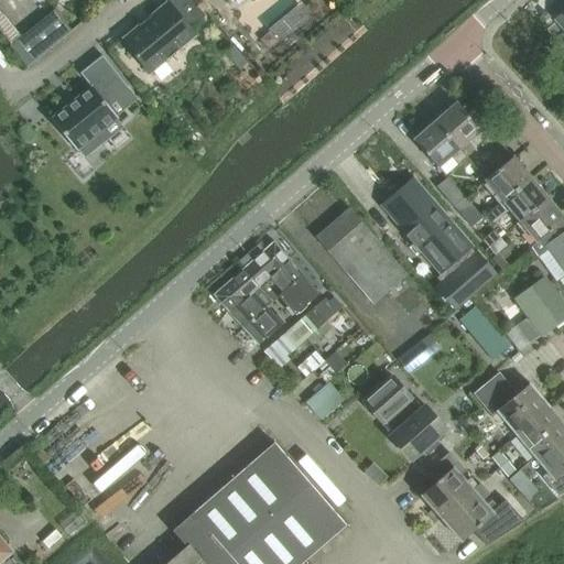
[(122,41),(150,75),(196,36),(191,30),(206,17),(192,0),(164,0),(167,3),(122,41)]
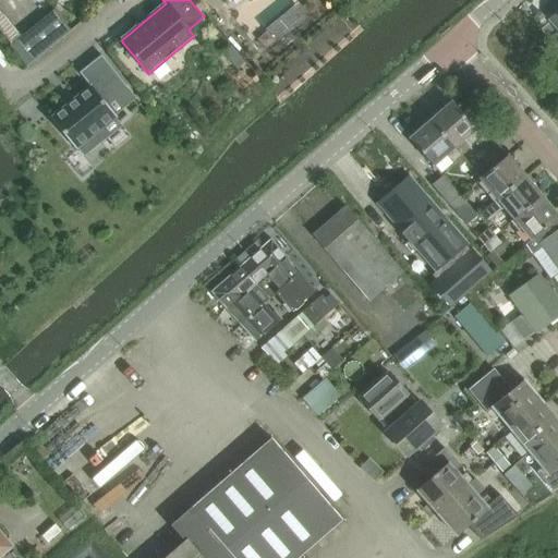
[(55,11),(46,17),(10,46),(27,68),(71,32),(55,11)]
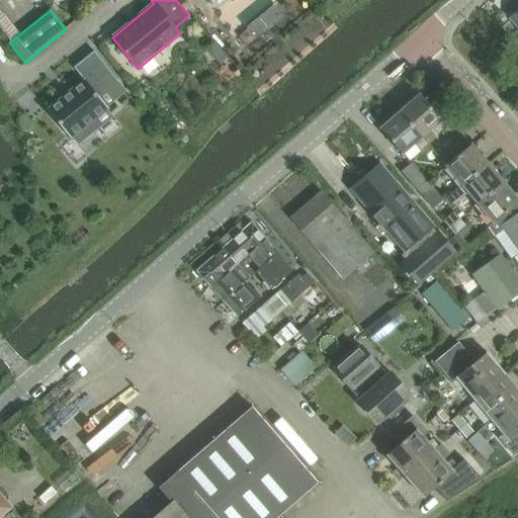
[(234,31),(223,38),(242,68),(253,60),(234,31)]
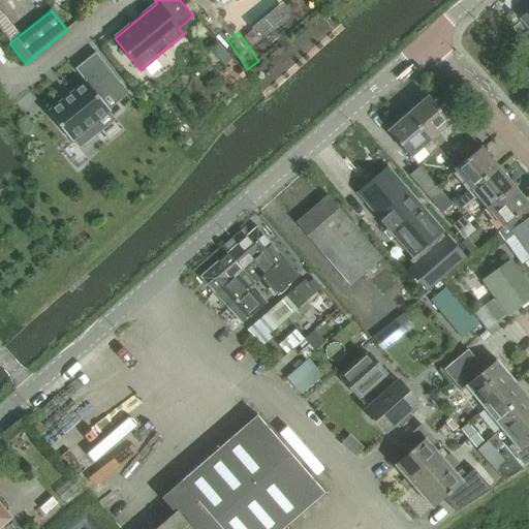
[(73,141),(81,148),(96,135),(90,128),(111,111),(101,99),(121,84),(96,54),(75,69),(86,83),(49,113),(72,142),(73,141)]
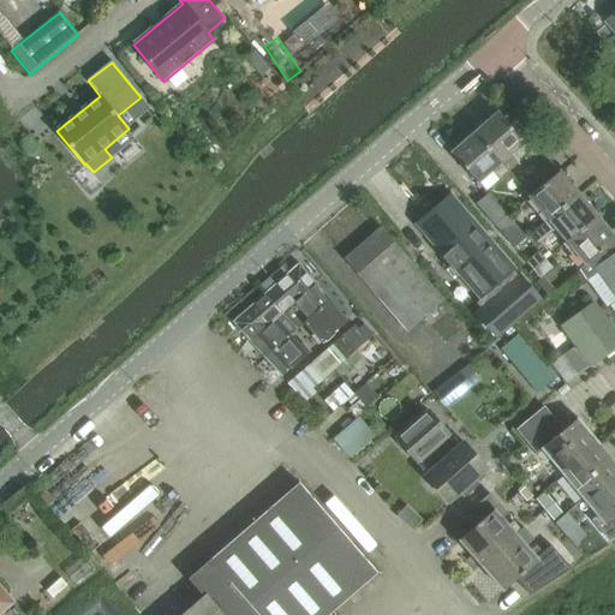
[(508,171),(517,163),(532,150),(497,113),(475,132),(508,171)]
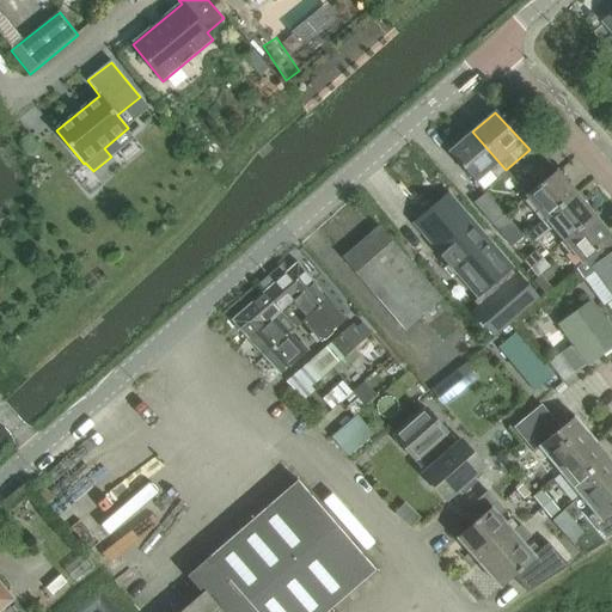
[(506,171),(472,132),(448,152),(477,184),(490,172),(496,178),(506,171)]
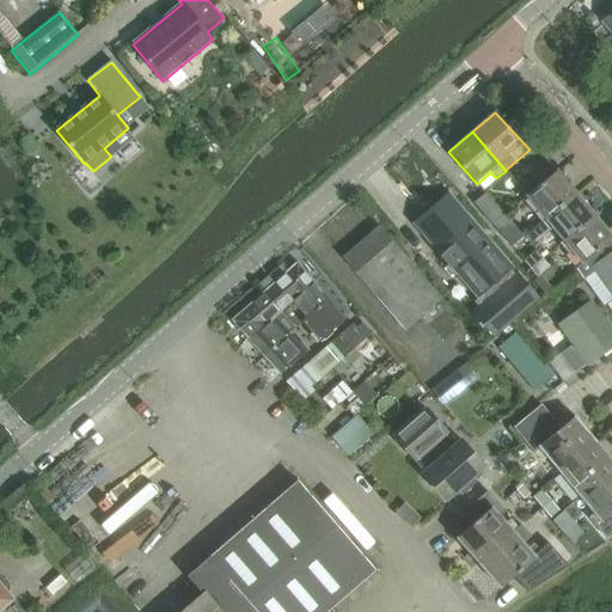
[(537,212),(544,221),(576,195),(557,171),(554,175),(544,163),(519,183),(528,195),(527,196),(538,210),(537,212)]
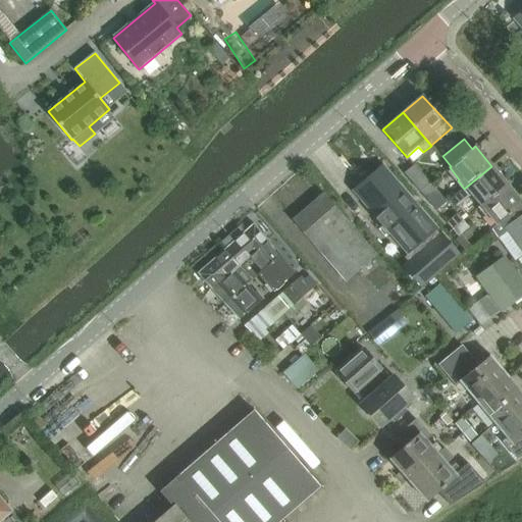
[(404,173),(421,192),(429,185),(413,165),(404,173)]
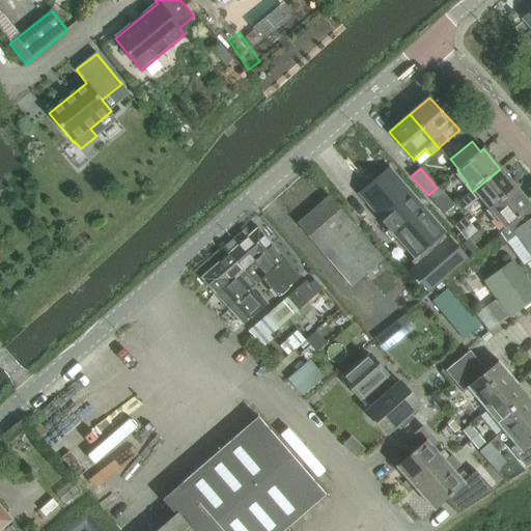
[(515,187),(500,169),(472,192),(458,203),(465,211),(478,200),(480,198),(487,208),(515,187)]
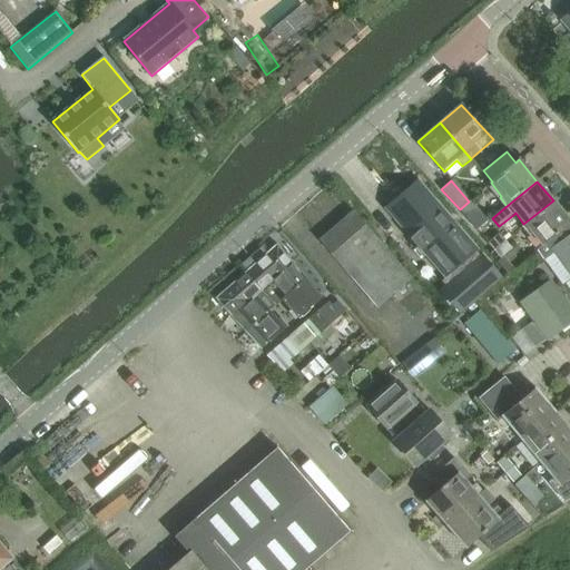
[(420,183),(395,203),(386,210),(445,278),(441,282),(446,287),(441,292),(459,314),(501,279),(483,257),(482,258),(478,253),(480,251),(420,183)]
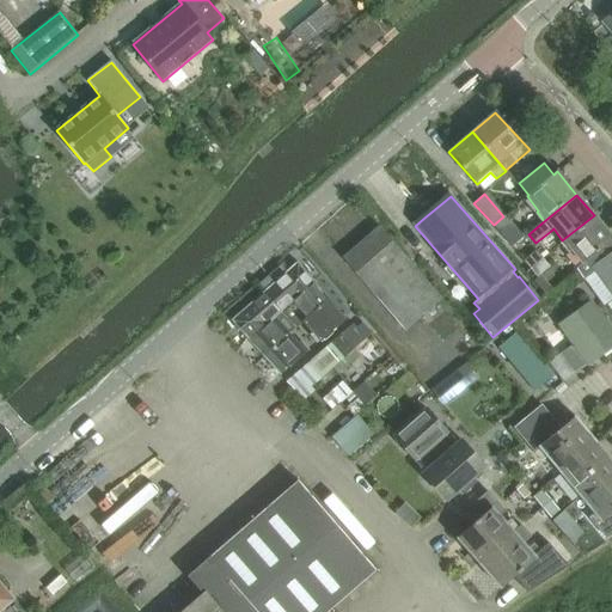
[(611,237),(594,215),(562,240),(562,242),(569,251),(571,250),(581,264),(611,237)]
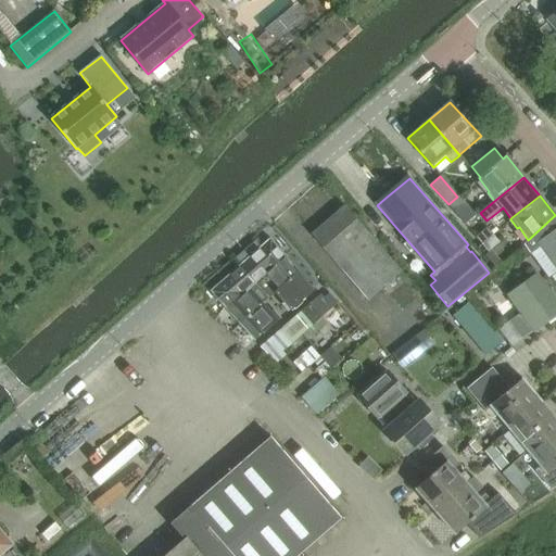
[(344,206),(313,234),(312,235),(368,299),(401,272),(344,206)]
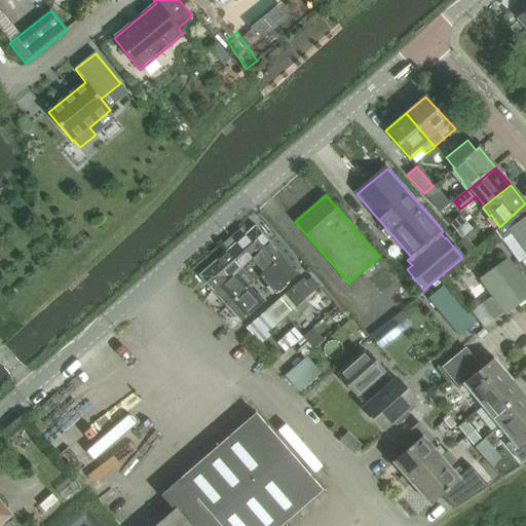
[(525,203),(499,227),(494,231),(518,263),(525,257),(525,203)]
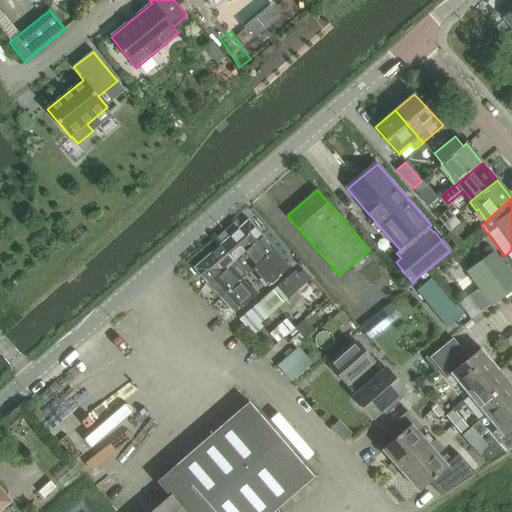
[(443,224),(453,215),(448,210),(438,218),(439,219),(443,224)]
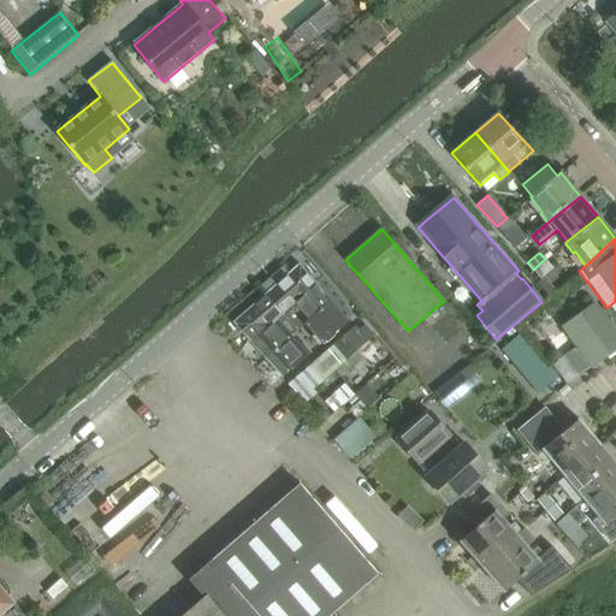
[(545,259),(533,270),(542,279),(554,270),(545,259)]
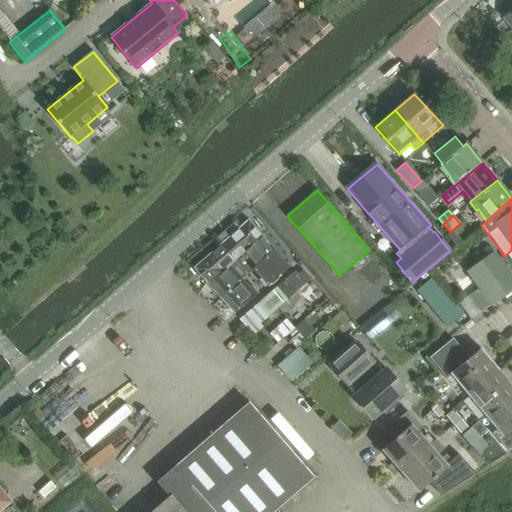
[(241,255),(262,236),(248,221),(240,228),(235,222),(216,238),(222,244),(221,245),(235,260),(241,254),(241,255)]
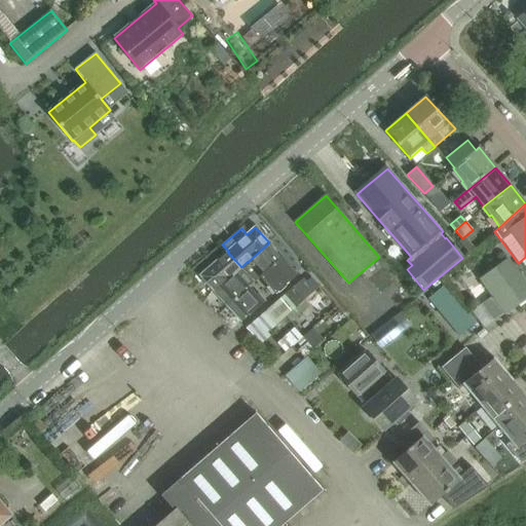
[(261,276),(283,258),(269,242),(248,262),(250,264),(245,269),(256,282),(261,276)]
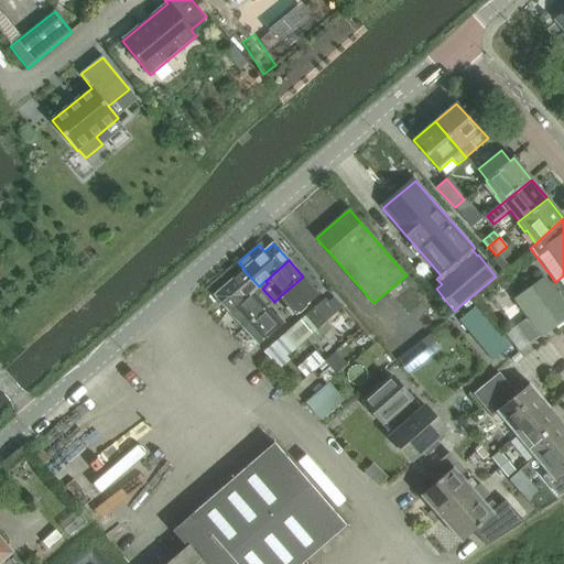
[(229,313),(252,292),(252,291),(259,286),(243,270),(214,295),(229,313)]
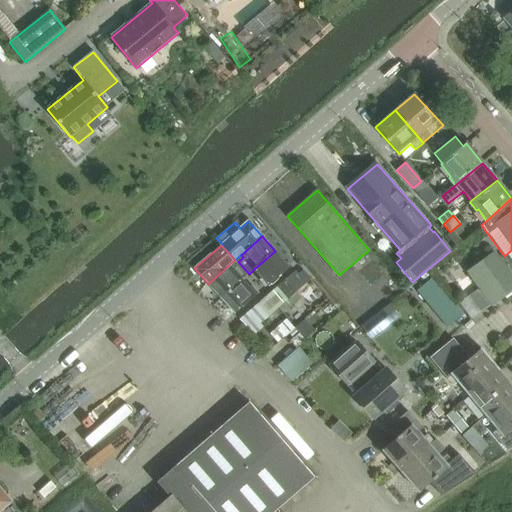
[(275,251),(254,269),(262,278),(259,281),(265,287),(268,285),(289,267),(275,251)]
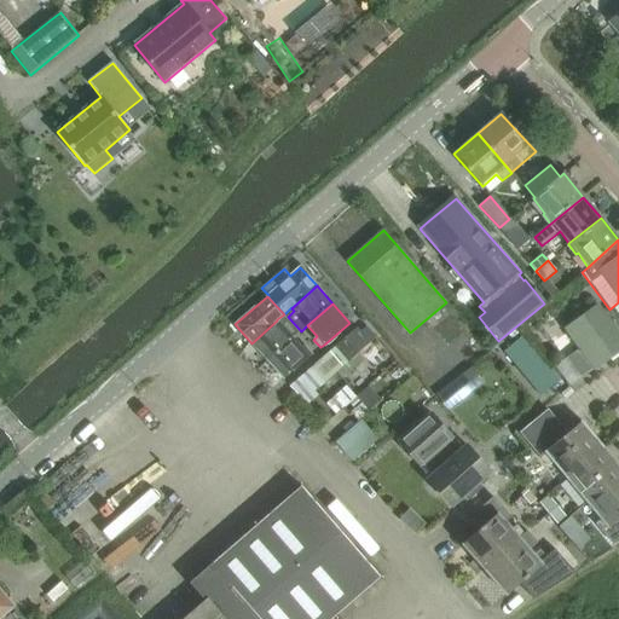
[(582,379),(606,362),(618,351),(618,336),(597,306),(567,328),(580,348),(567,358),(582,379)]
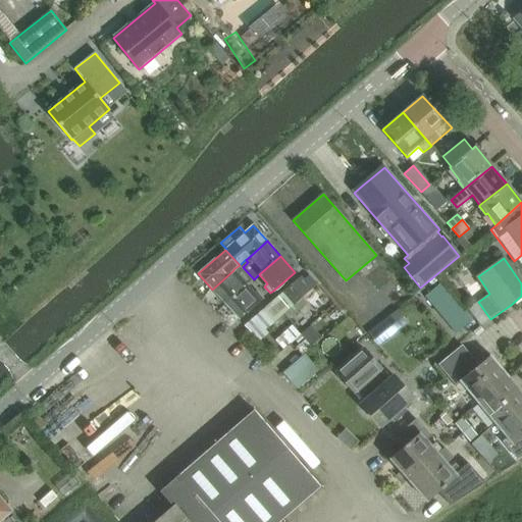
[(225,305),(248,284),(233,270),(212,290),(225,305)]
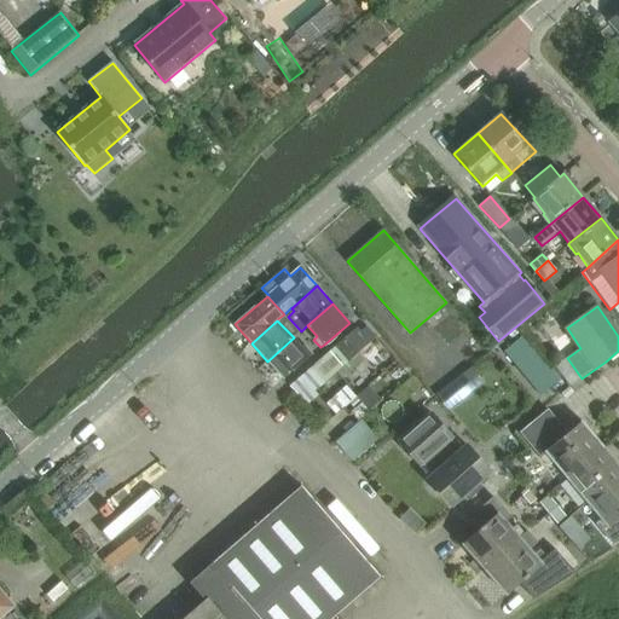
[(346,340),(358,353),(369,345),(357,330),(346,340)]
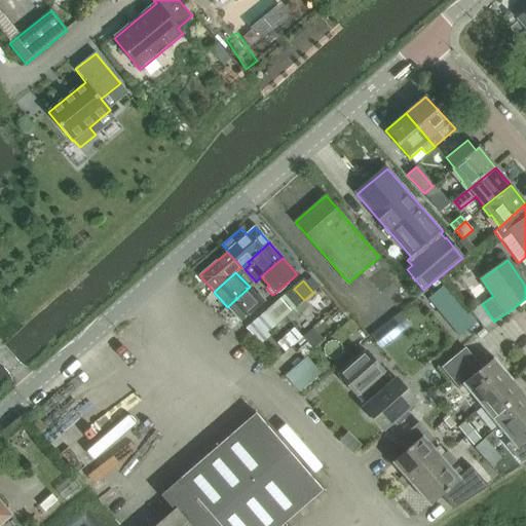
[(444,286),(427,299),(459,337),(476,324),(444,286)]
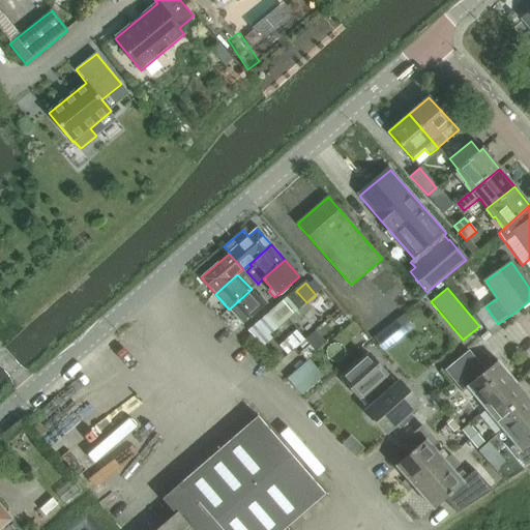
[(252,289),(229,310),(242,325),(267,303),(260,295),(258,297),(252,289)]
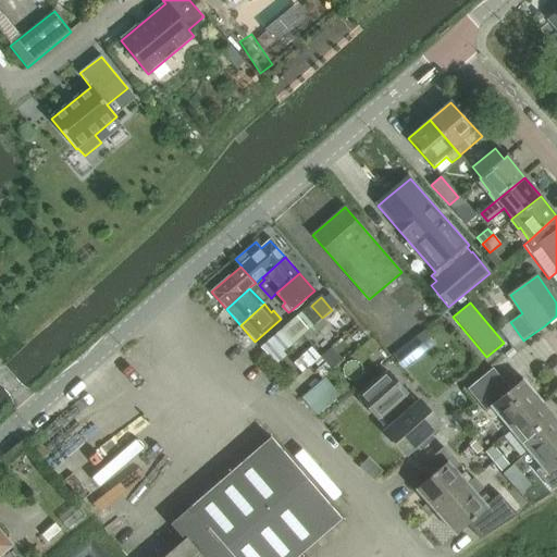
[(322,318),(311,306),(302,313),(319,332),(327,325),(322,318)]
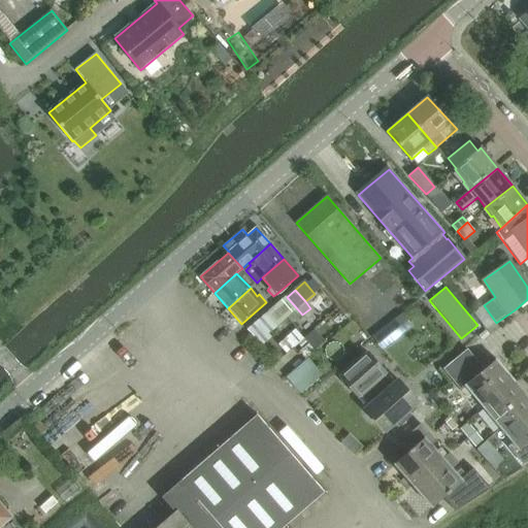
[(302,315),(287,297),(278,304),(294,323),(302,315)]
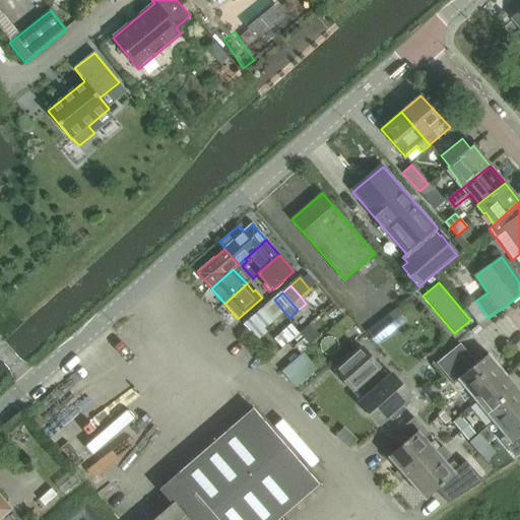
[(289,318),(274,300),(261,311),(271,323),(282,314),(287,319),(289,318)]
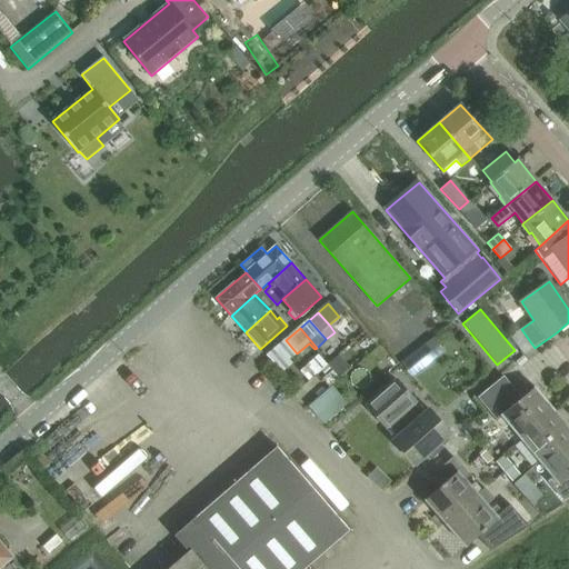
[(297,353),(286,340),(277,348),(292,365),(289,360),(297,353)]
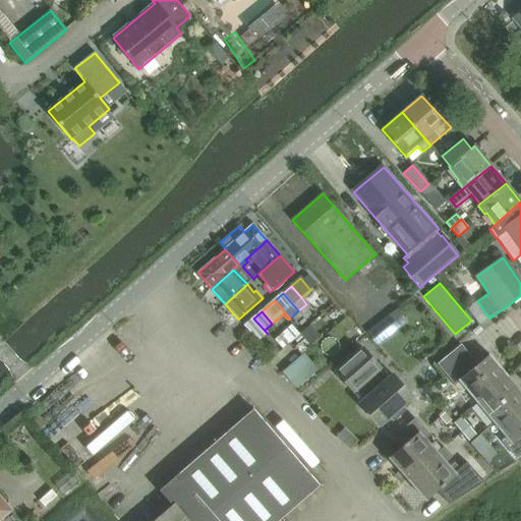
[(268,334),(253,319),(245,327),(256,340),(258,342),(268,334)]
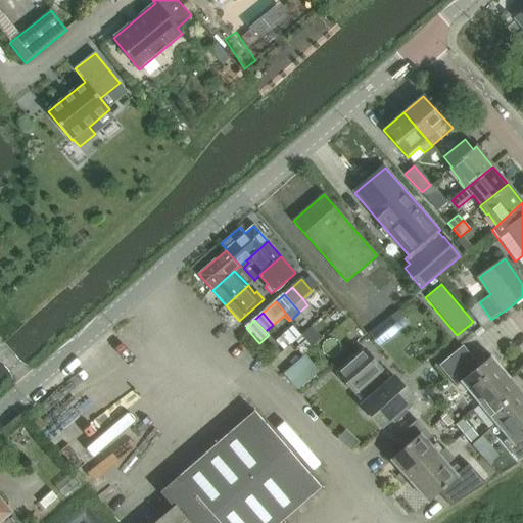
[(304,341),(296,348),(302,355),(311,348),(304,341)]
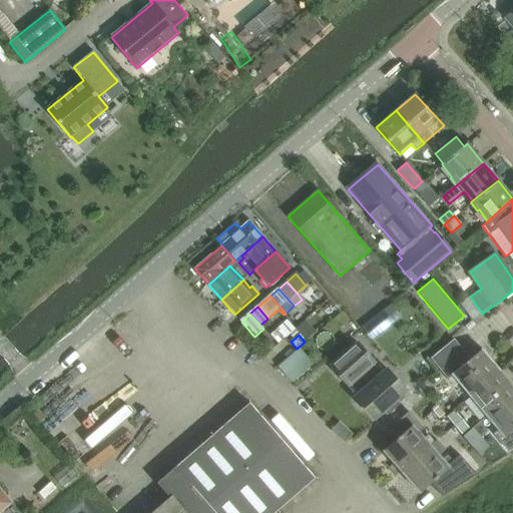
[(442,370),(464,352),(455,341),(433,359),(442,370)]
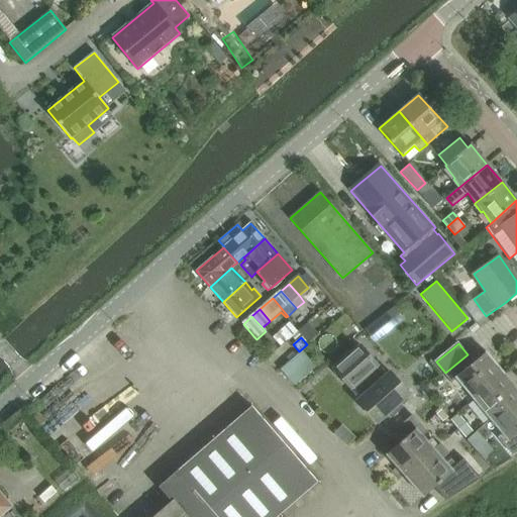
[(360,398),(386,377),(377,367),(378,366),(360,346),(333,370),(350,389),(351,388),(360,398)]
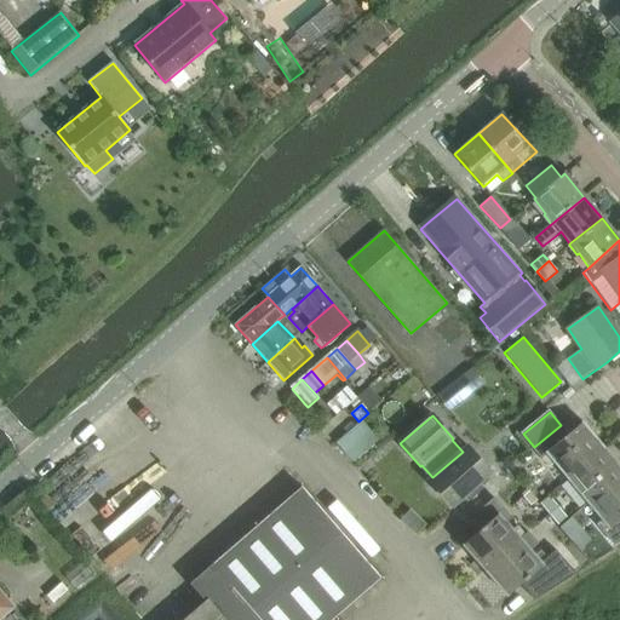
[(366,419),(339,440),(355,459),(380,437),(366,419)]
